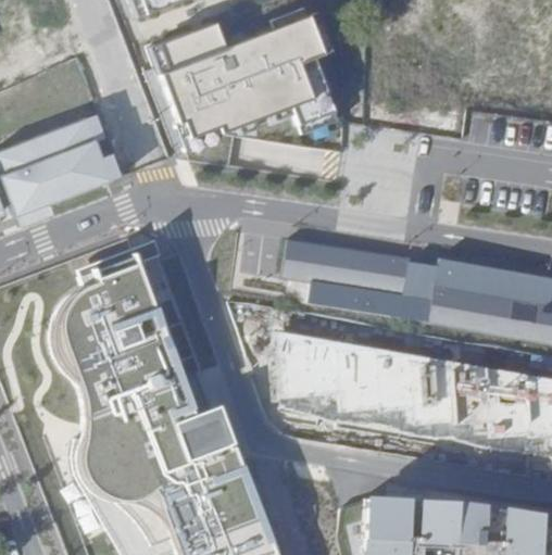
[(127,0),(137,24),(199,0),(127,0)]
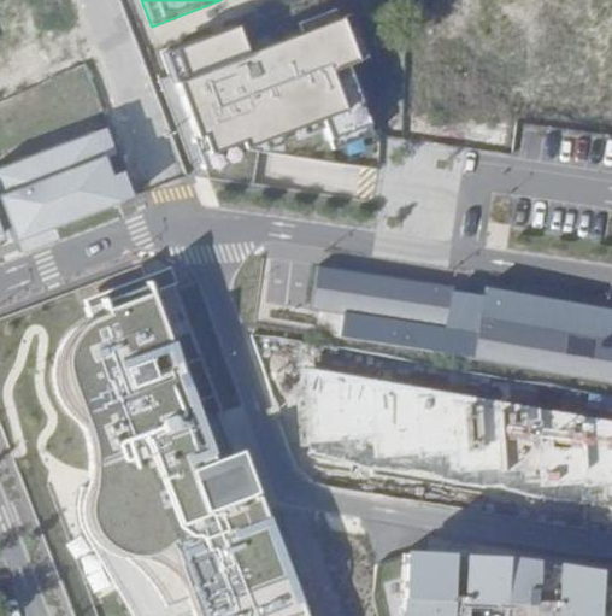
[(611,0),(548,0),(546,112),(611,113),(611,0)]
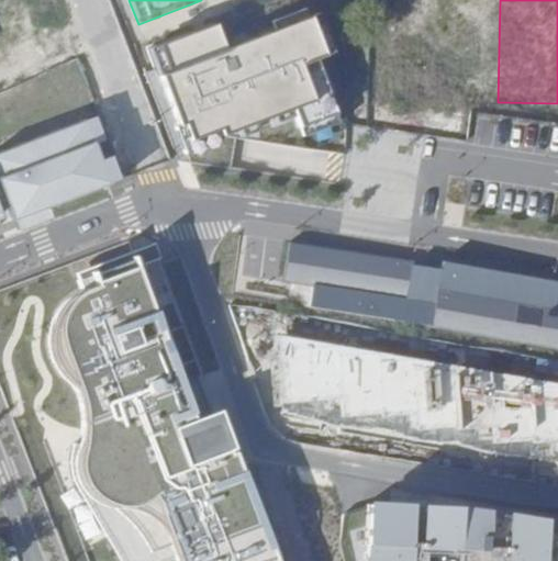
[(219,22),(153,47),(192,149),(297,109),(305,133),(343,119),(320,60),(335,55),(319,13),(229,48),(219,22)]
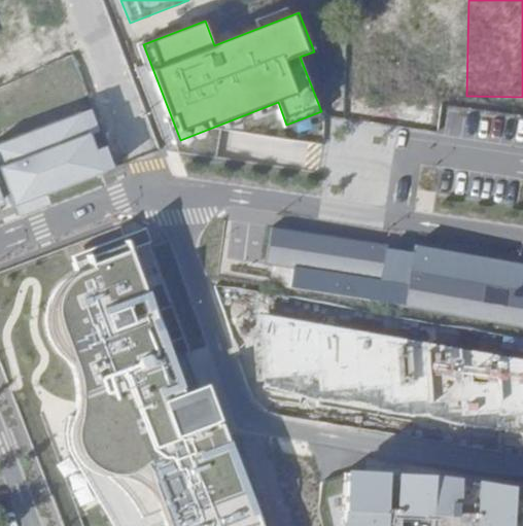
[(93,109),(0,143),(0,177),(11,207),(114,169),(93,109)]
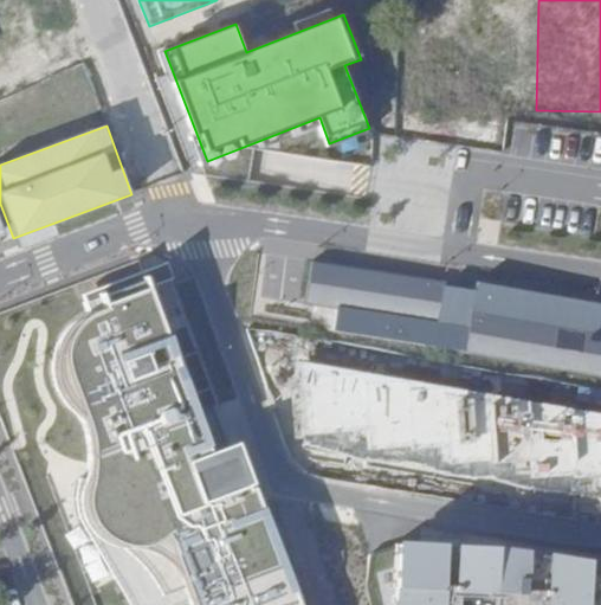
[(600,308),(314,259),(303,322),(600,378),(600,308)]
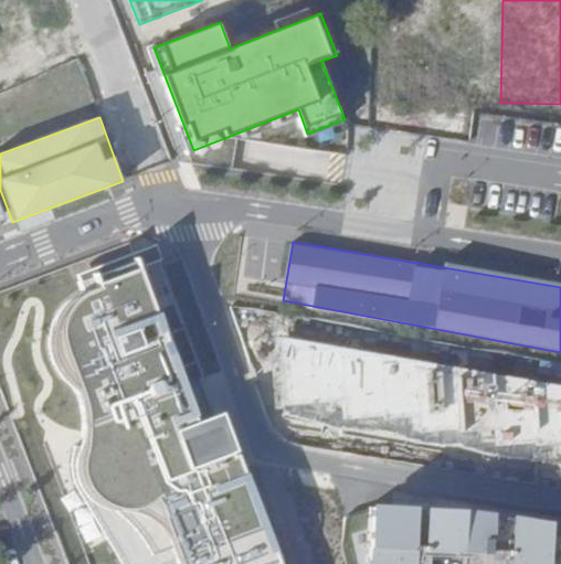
[(208,424),(140,253),(82,276),(88,295),(72,306),(57,342),(67,374),(88,389),(93,438),(81,465),(81,482),(130,563),(279,563),(229,415),(208,424)]
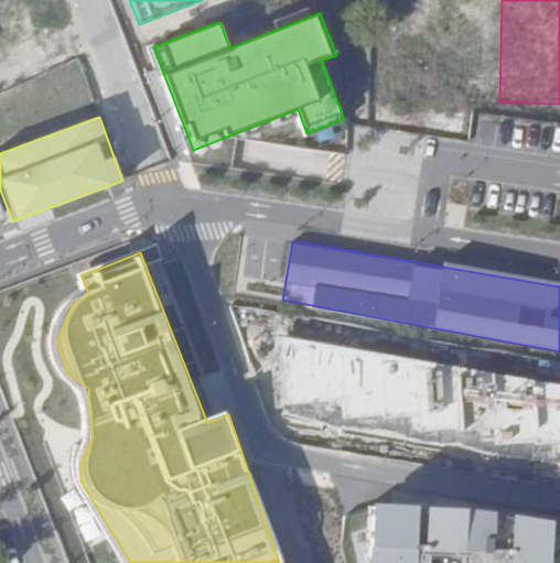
[(559,381),(283,337),(288,418),(559,459),(559,381)]
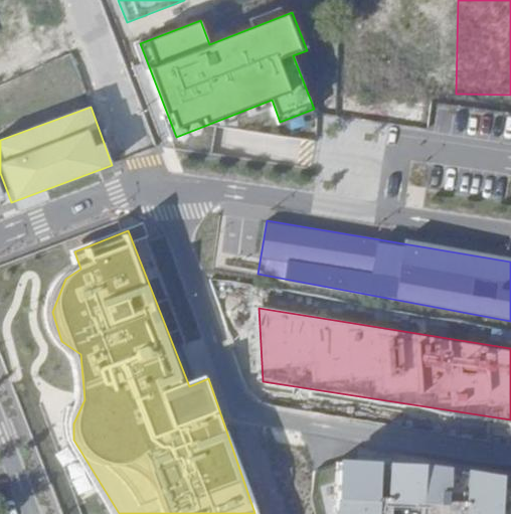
[(510,479),(458,469),(344,463),(340,513),(510,513),(510,479)]
